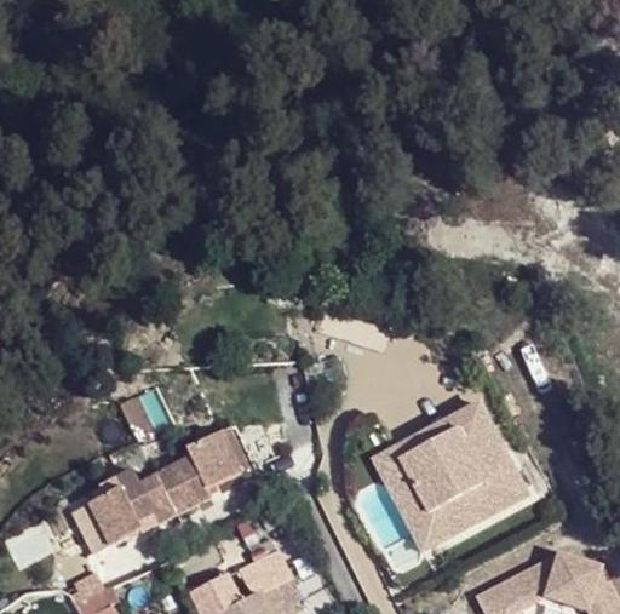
[(527,495),(474,401),(369,457),(419,549),(527,495)]
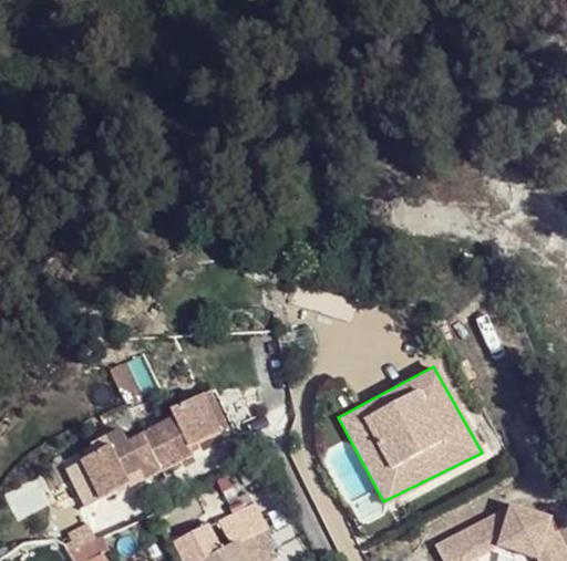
[(76,457),(96,495),(126,481),(123,474),(138,467),(143,476),(189,454),(186,446),(218,430),(199,393),(168,408),(171,416),(138,432),(140,435),(124,442),(116,429),(102,437),(105,444),(76,457)]
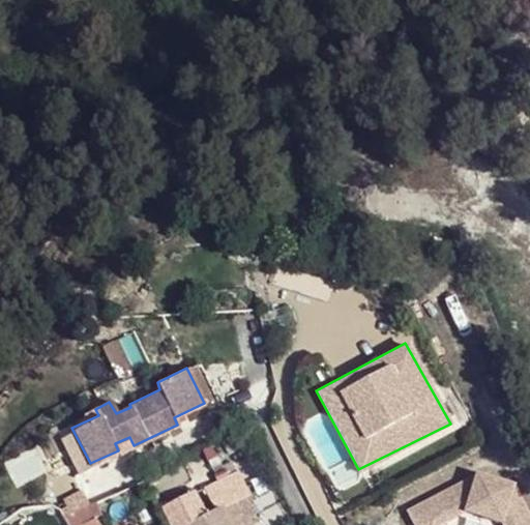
[(212,469),(217,480),(228,474),(238,469),(233,459),(212,469)]
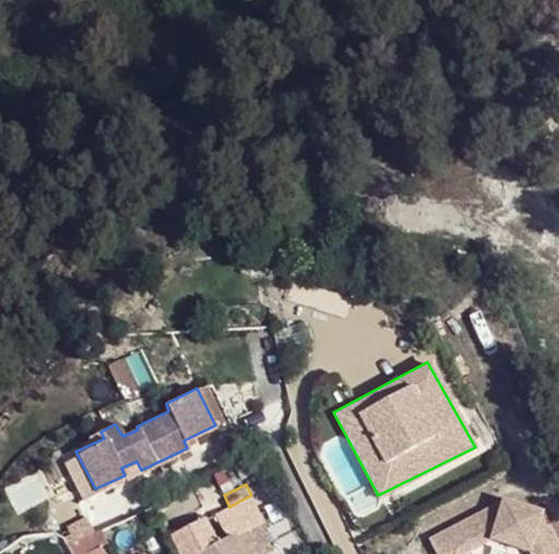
[(216,514),(228,539),(234,535),(247,529),(264,520),(251,495),(240,501),(229,507),(216,514)]
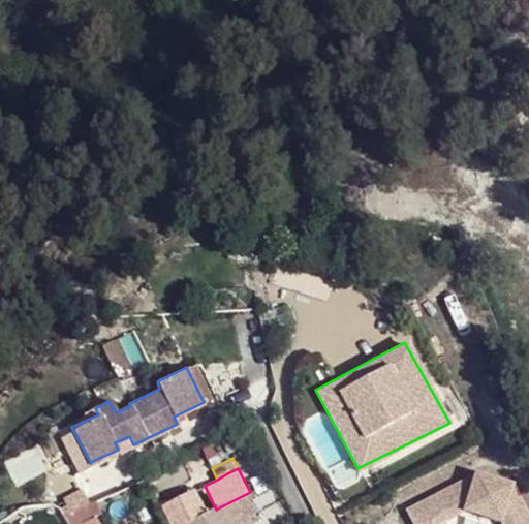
[(474,468),(404,505),(412,523),(439,523),(438,522),(464,509),(499,520),(500,523),(528,523),(528,509),(512,481),(474,468)]
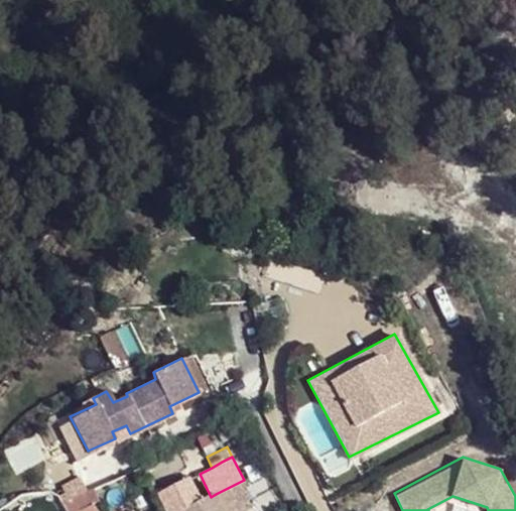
[(190,477),(157,494),(165,510),(182,510),(202,501),(190,477)]
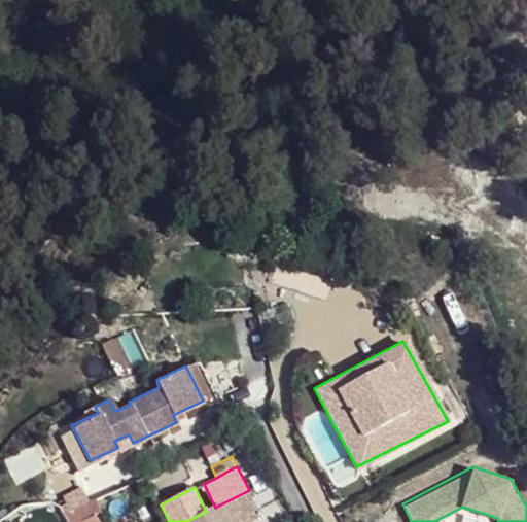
[(249,490),(233,498),(244,521),(248,521),(260,515),(249,490)]
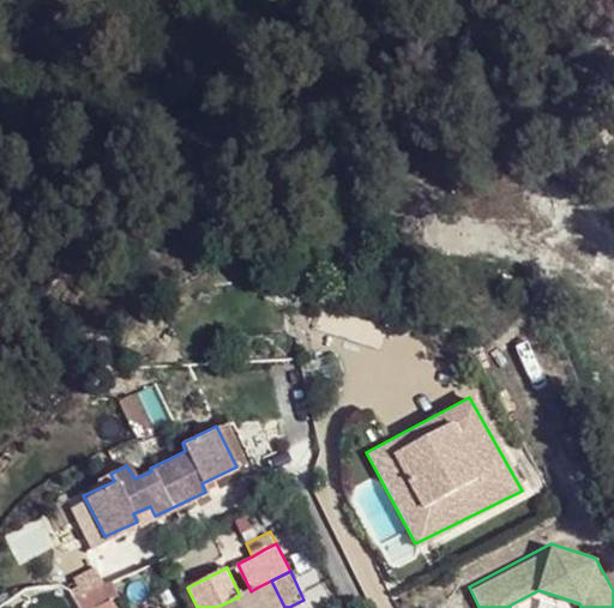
[(110,579),(76,595),(80,603),(86,601),(89,607),(113,607),(106,591),(114,588),(110,579)]
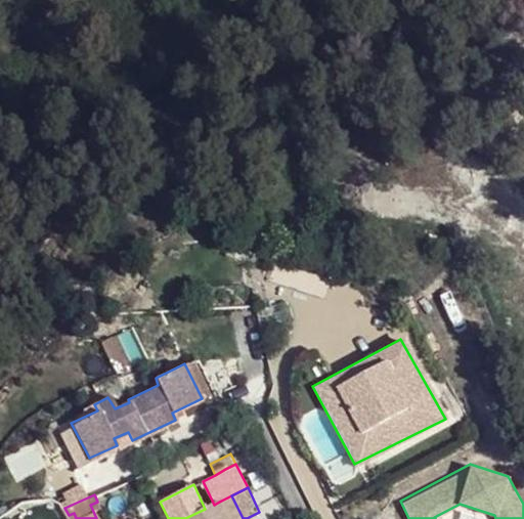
[(219,502),(227,518),(243,518),(231,495),(219,502)]
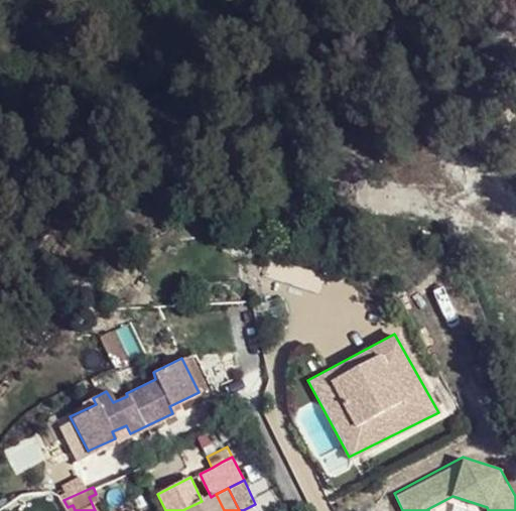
[(211,497),(202,501),(182,510),(224,510),(216,494),(211,497)]
